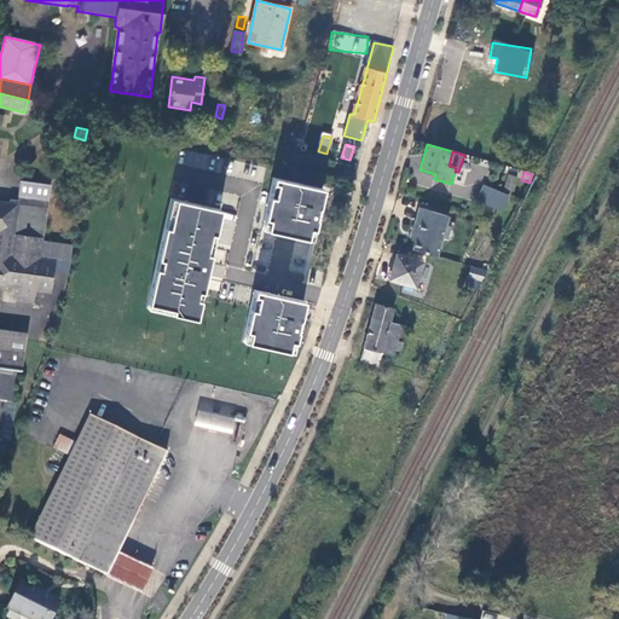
[(503,195),(509,197),(513,197),(518,178),(508,175),(503,195)]
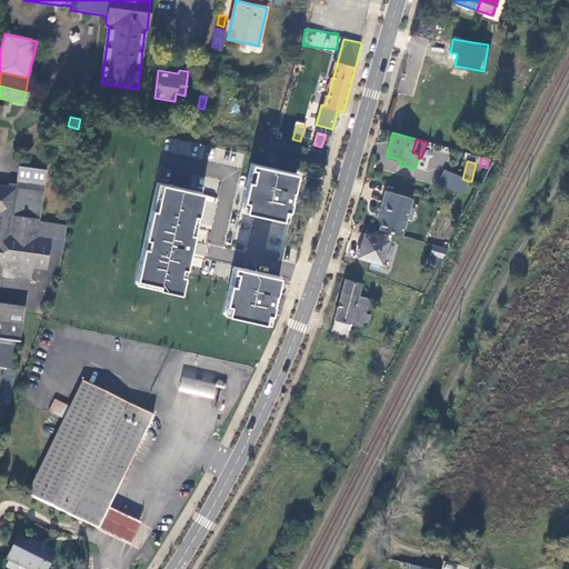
[(300,176),(256,165),(243,211),(289,222),(300,176)]
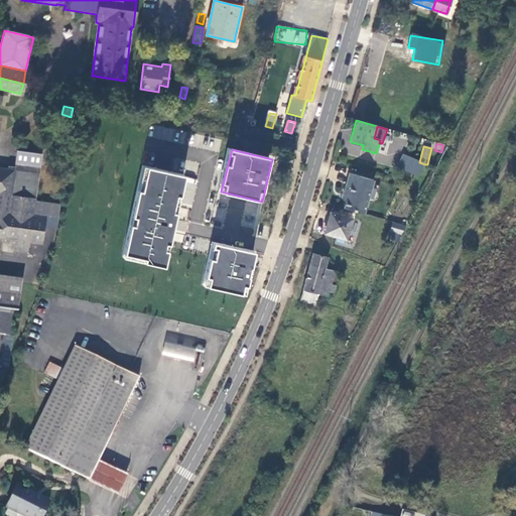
[(18,240),(17,247),(16,253),(29,254),(30,242),(42,244),(46,218),(34,216),(42,154),(17,151),(14,170),(0,167),(0,238),(6,239),(18,240)]
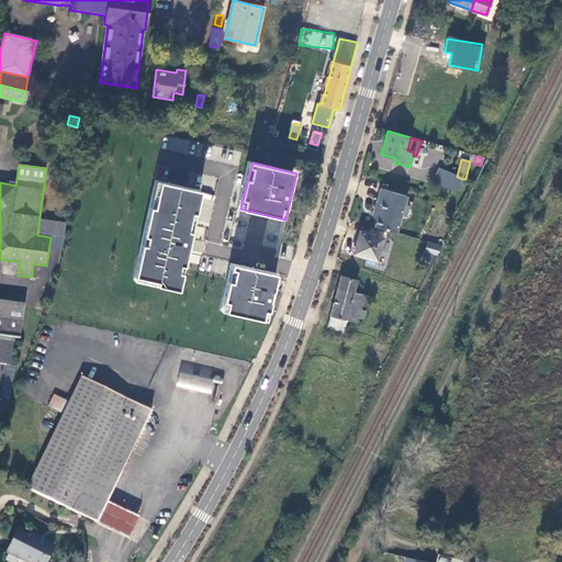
[(439,169),(434,183),(457,193),(462,179),(457,177),(439,169)]
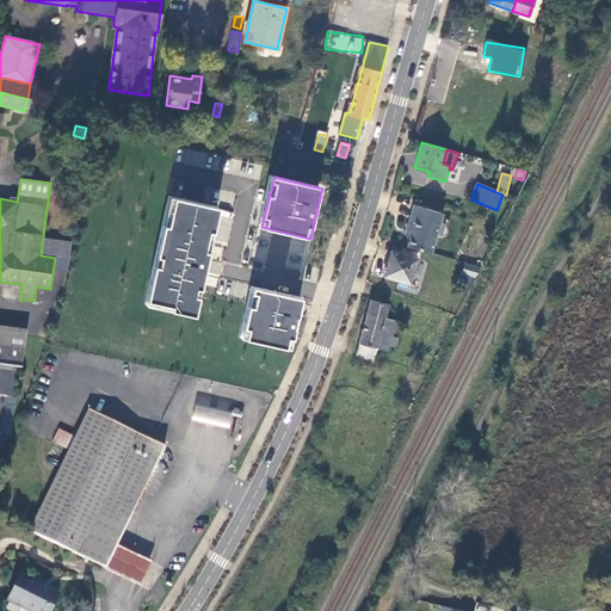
[(513,208),(520,195),(513,190),(508,197),(511,198),(507,204),(513,208)]
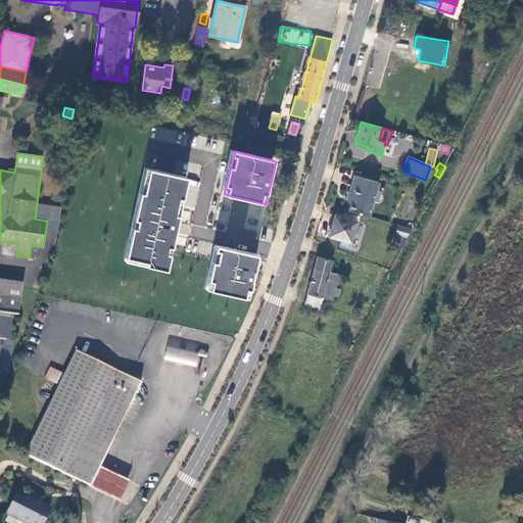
[(191,178),(146,168),(126,262),(171,272),(191,178)]
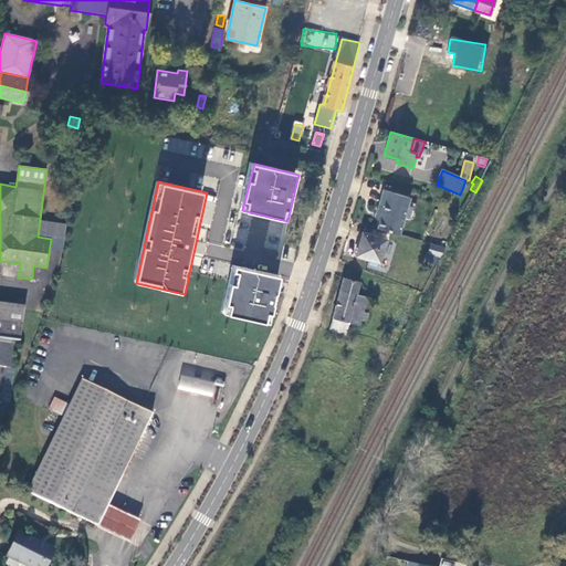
[(385,189),(378,211),(384,212),(383,218),(379,229),(401,236),(412,197),(385,189)]
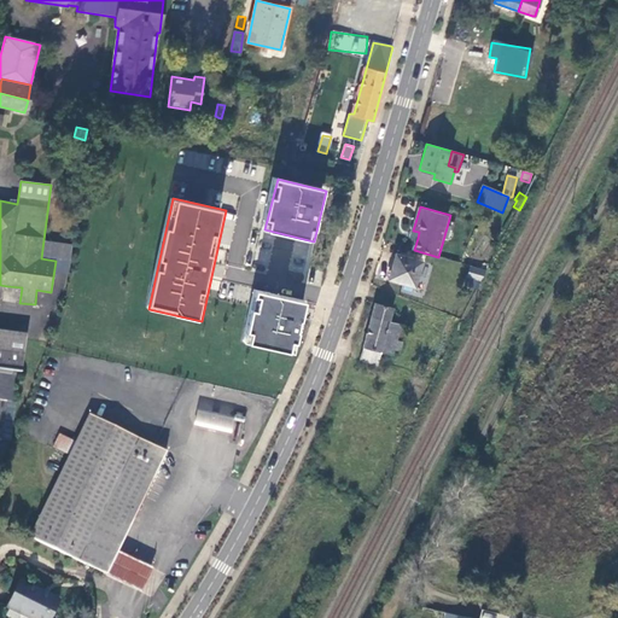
[(421,262),(396,255),(389,280),(414,287),(421,262)]
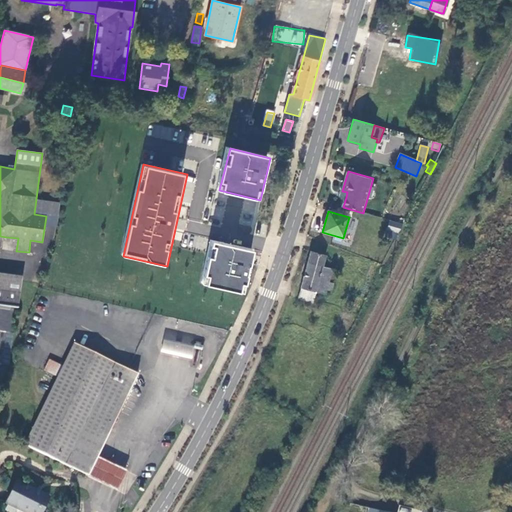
[(399,235),(403,226),(389,222),(386,232),(399,235)]
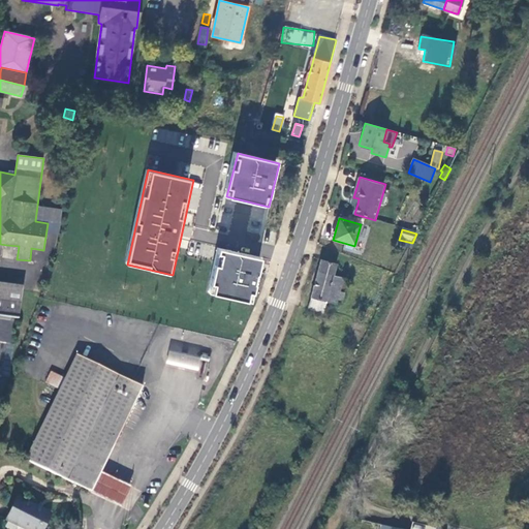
[(398,245),(409,249),(412,243),(399,240),(398,245)]
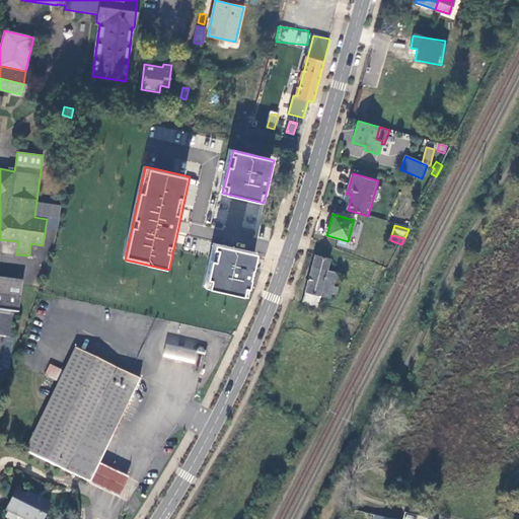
[(258,255),(215,245),(205,289),(249,299),(258,255)]
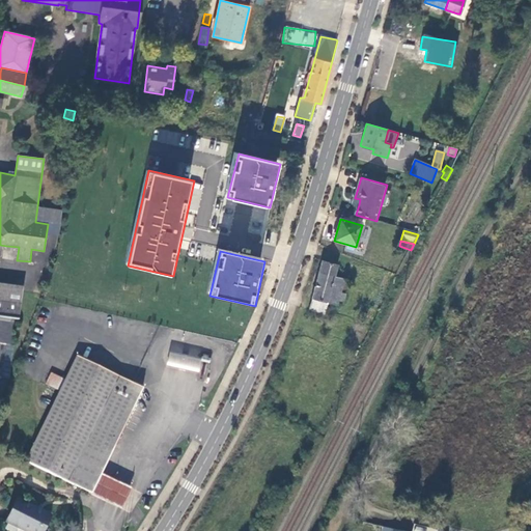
[(323,261),(309,310),(324,314),(328,303),(337,306),(339,300),(343,302),(345,295),(341,294),(345,280),(334,277),(337,266),(323,261)]
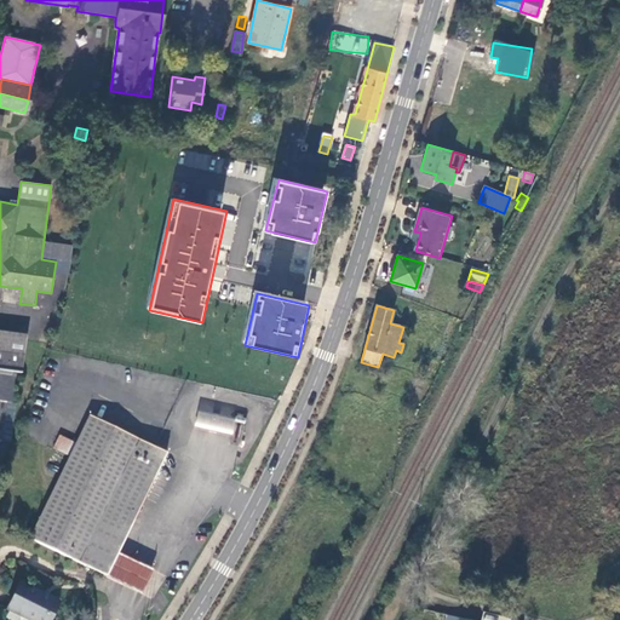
[(408,329),(403,327),(399,343),(403,344),(408,329)]
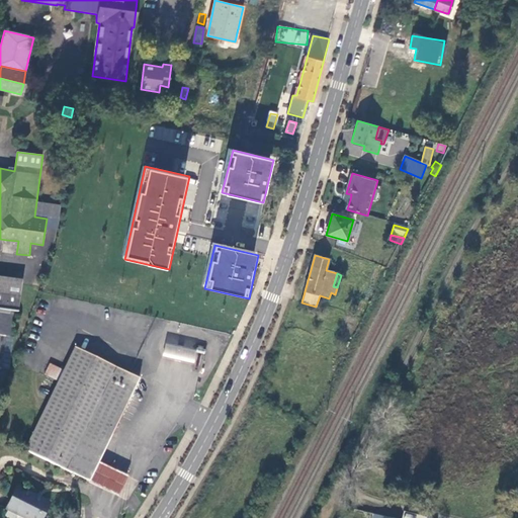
[(0,368),(0,369),(6,336),(11,337),(14,312),(19,312),(23,281),(0,277),(0,368)]
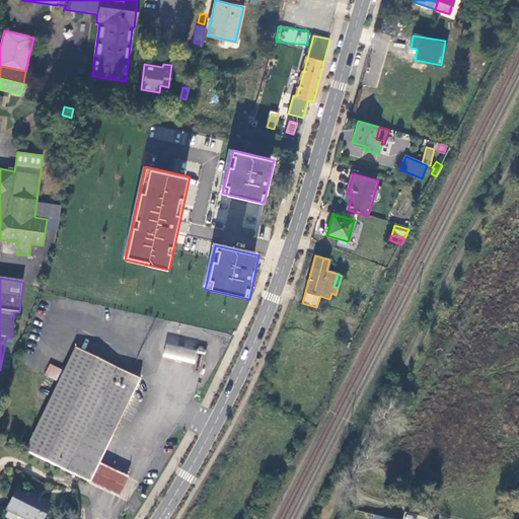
[(11,338),(6,337),(0,370),(6,371),(11,338)]
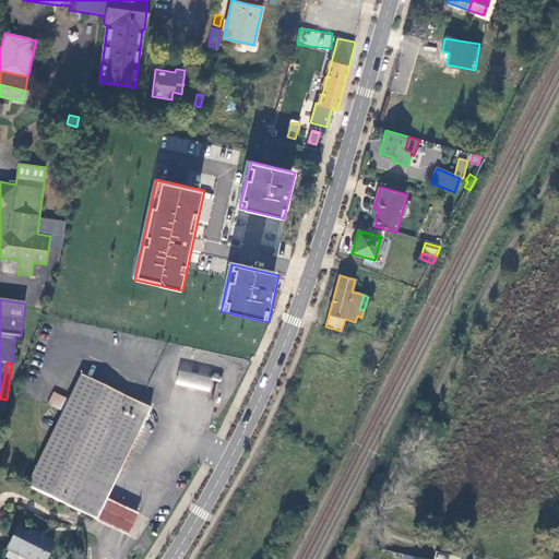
[(211,380),(178,373),(175,387),(207,393),(211,380)]
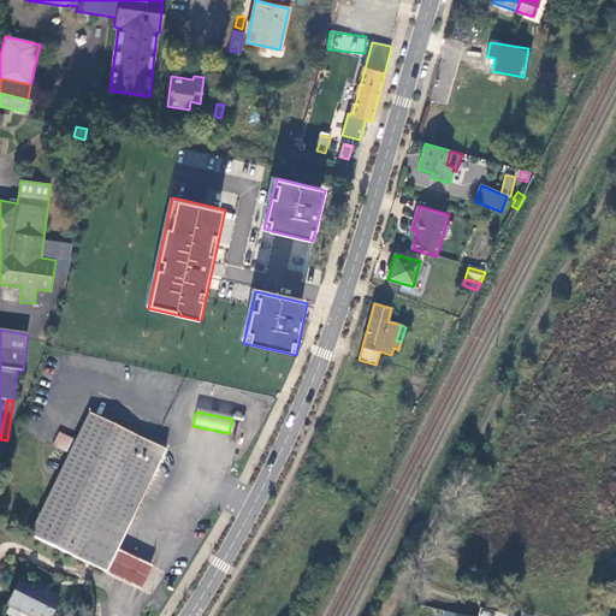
[(71,456),(33,539),(112,576),(124,552),(171,451),(90,413),(78,440),(61,433),(54,448),(71,456)]
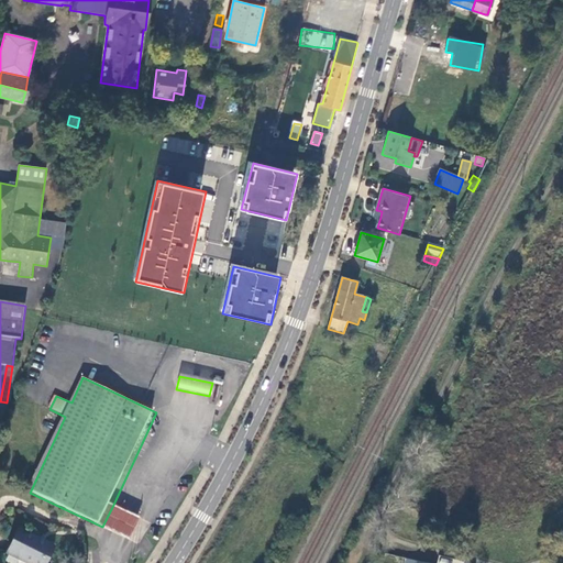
[(113,505),(102,527),(132,542),(143,519),(113,505)]
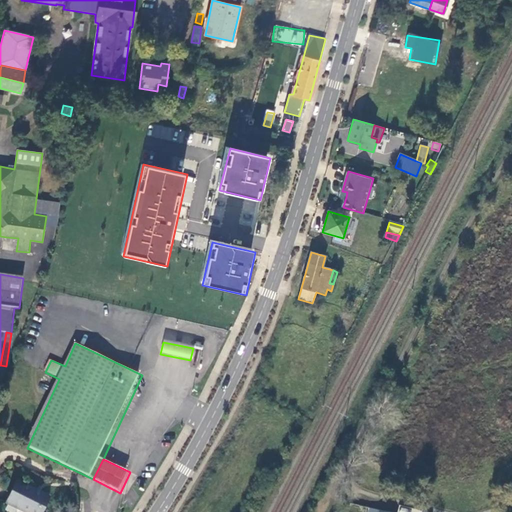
[(16,482),(6,503),(22,511),(42,511),(49,499),(16,482)]
